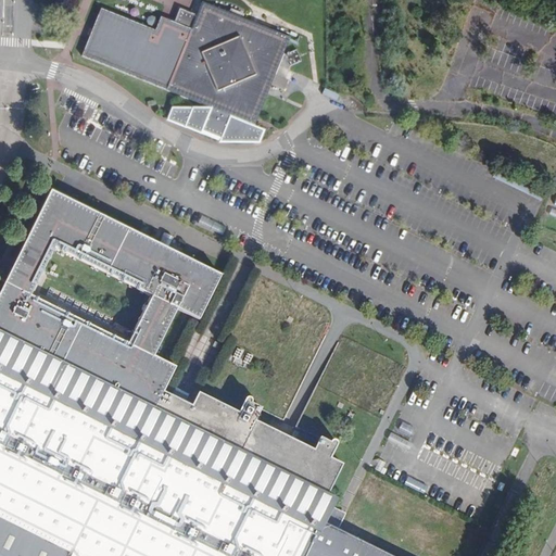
[(243,19),(230,13),(203,2),(198,15),(194,25),(180,20),(179,24),(176,23),(162,17),(156,30),(102,9),(83,57),(213,109),(229,115),(256,126),(291,38),(243,19)]
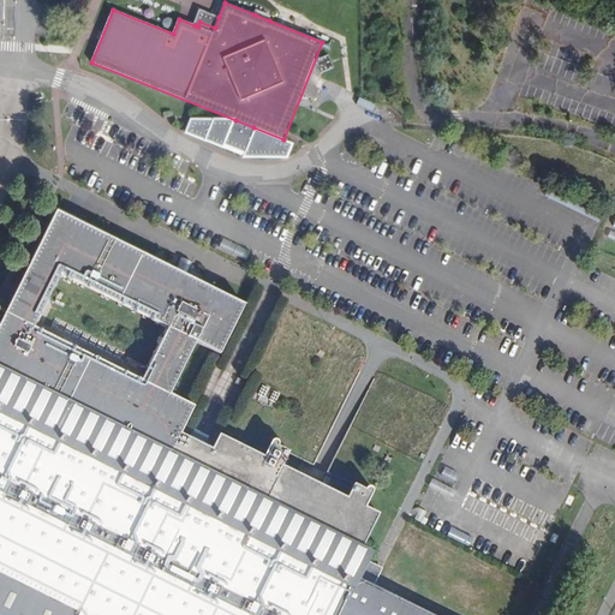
[(215,28),(219,17),(201,10),(195,25),(198,27),(199,22),(215,28)]
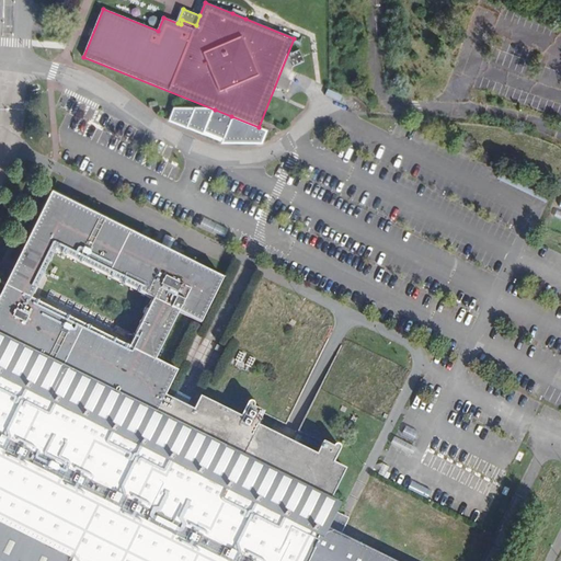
[(235,9),(232,13),(245,19),(248,14),(235,9)]
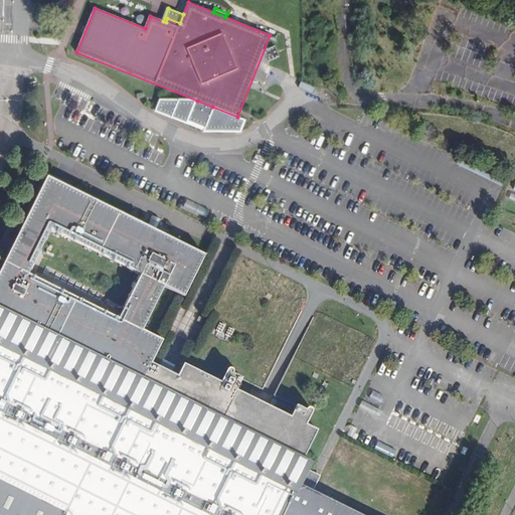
[(265,52),(269,63),(280,58),(276,47),(265,52)]
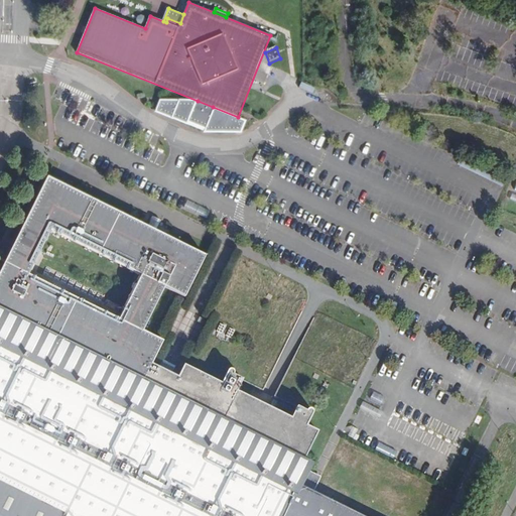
[(212,109),(213,107),(198,101),(197,105),(211,111),(212,109)]
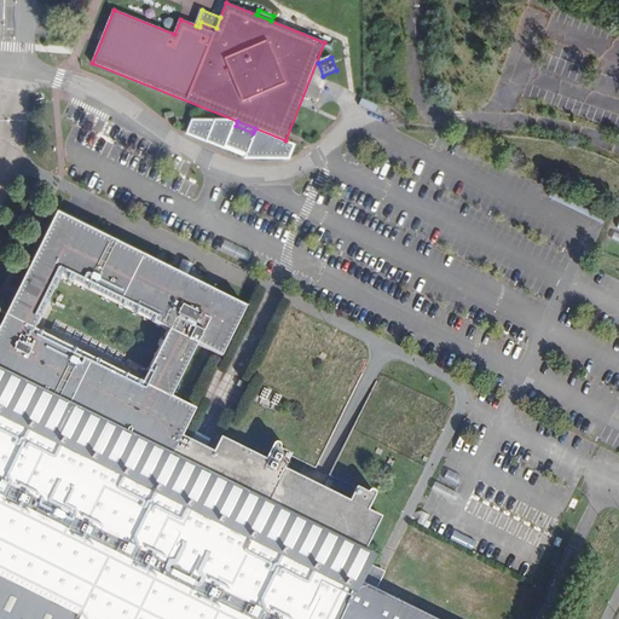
[(293,149),(253,133),(236,126),(229,123),(189,122),(185,131),(248,156),(289,158),(293,149)]
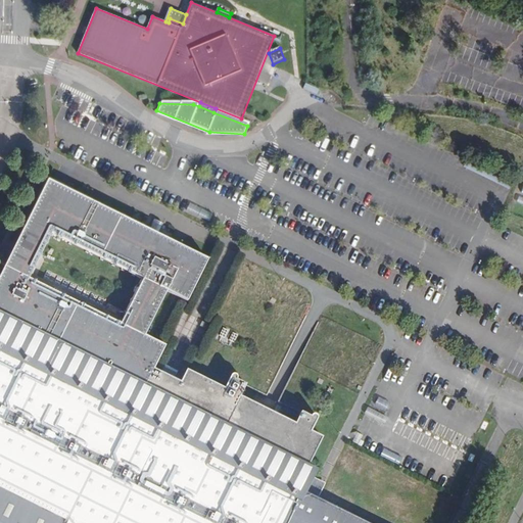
[(186,300),(206,258),(48,178),(0,274),(0,314),(144,384),(153,367),(163,345),(144,334),(165,289),(186,300)]
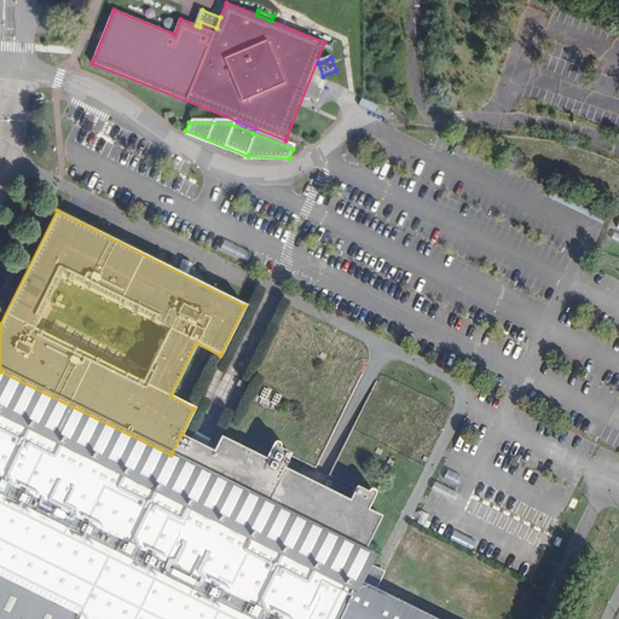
[(189,438),(181,434),(171,455),(0,371),(0,417),(350,590),(356,578),(377,589),(382,579),(376,577),(379,574),(352,561),(357,550),(363,554),(381,519),(368,512),(376,493),(372,489),(369,489),(366,492),(356,487),(347,502),(285,470),(291,455),(282,450),(281,444),(277,441),(273,443),(266,460),(220,437),(213,451),(206,447),(210,439),(202,434),(192,431),(189,438)]
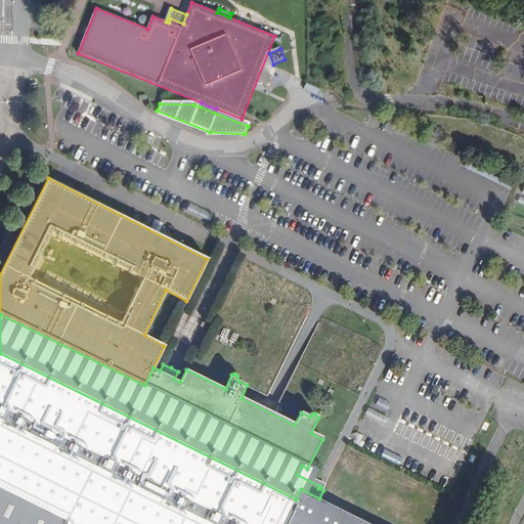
[(284,523),(296,499),(0,353),(0,523),(284,523)]
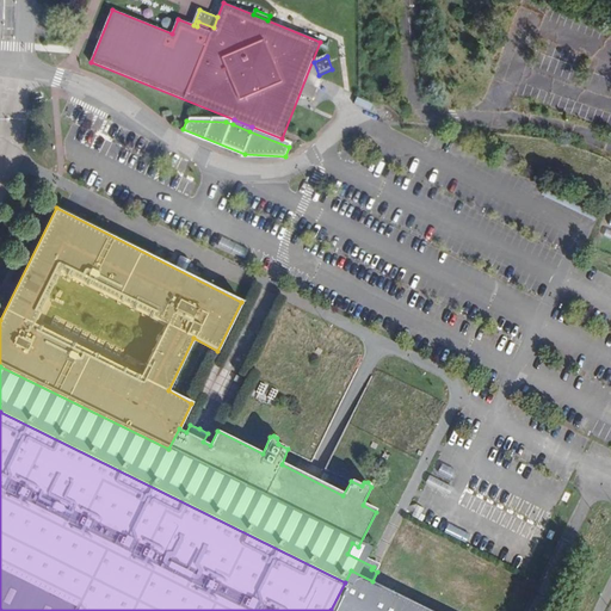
[(371,569),(377,572),(382,563),(366,555),(369,551),(358,547),(352,543),(347,554),(374,567),(371,569)]
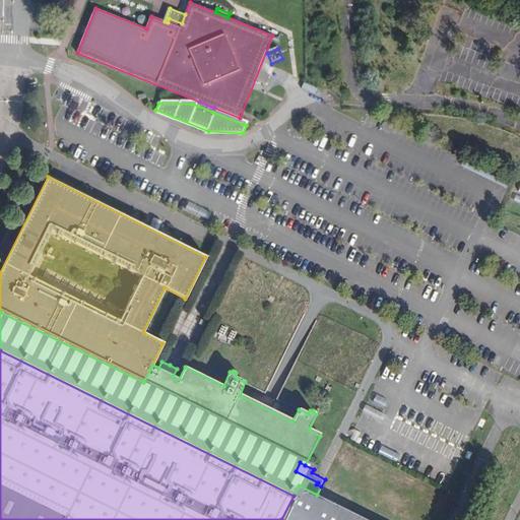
[(367,519),(317,495),(299,485),(294,496),(281,519),(367,519)]
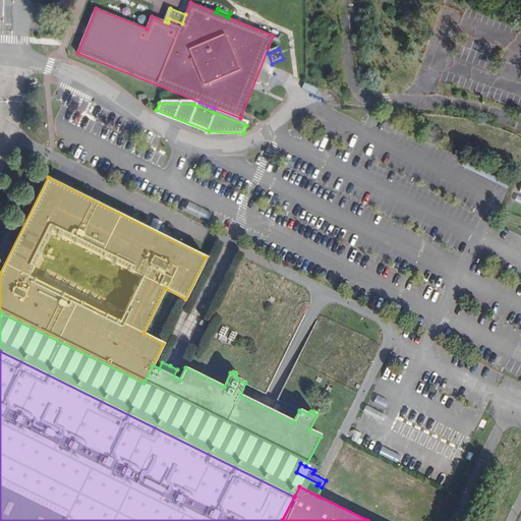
All buildings are outlined.
